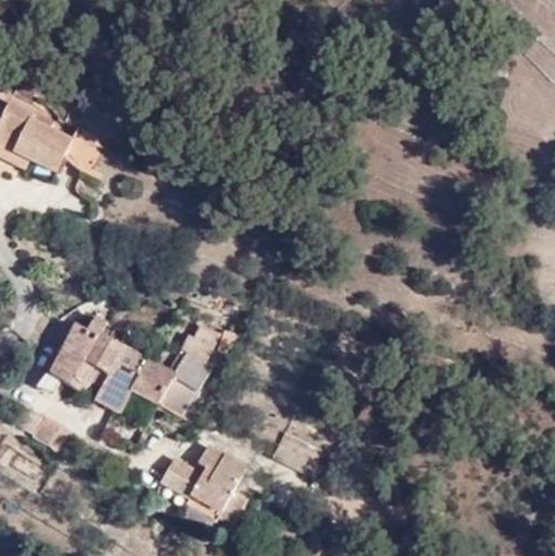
[(6,107),(0,119),(0,141),(30,160),(51,172),(60,158),(71,138),(10,101),(6,107)]
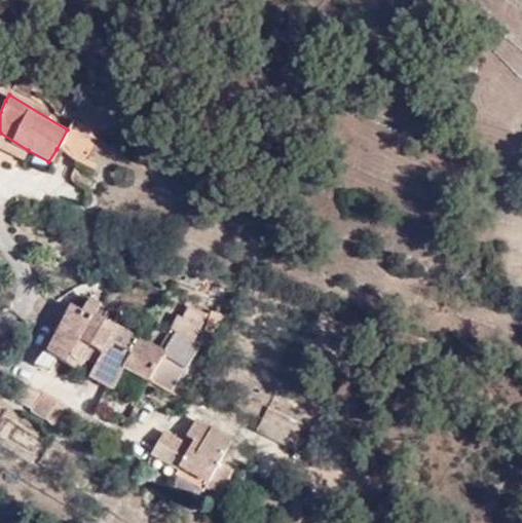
[(67,129),(57,149),(76,160),(94,129),(74,119),(67,129)]
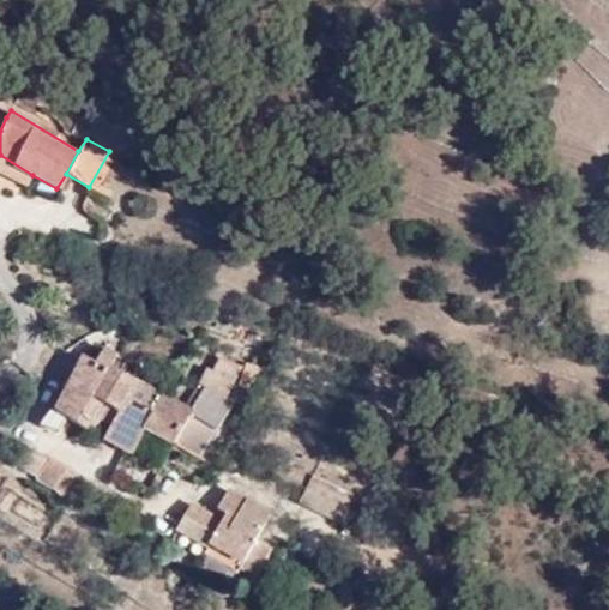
[(32,175),(0,155),(0,171),(25,186),(32,175)]
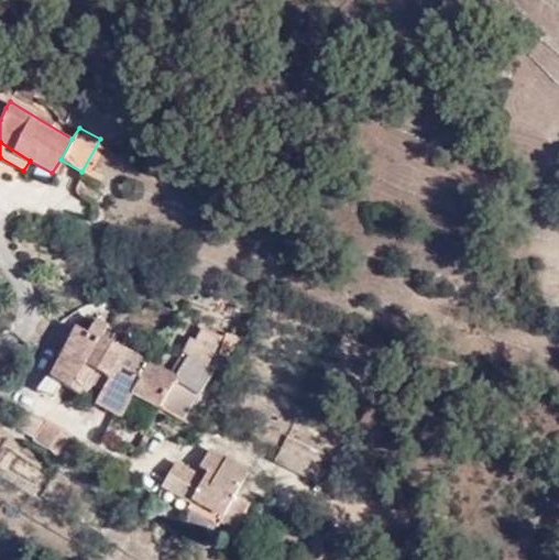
[(72,391),(86,363),(102,333),(107,327),(98,320),(86,338),(78,333),(54,366),(63,373),(58,379),(46,372),(36,385),(54,395),(61,386),(72,391)]
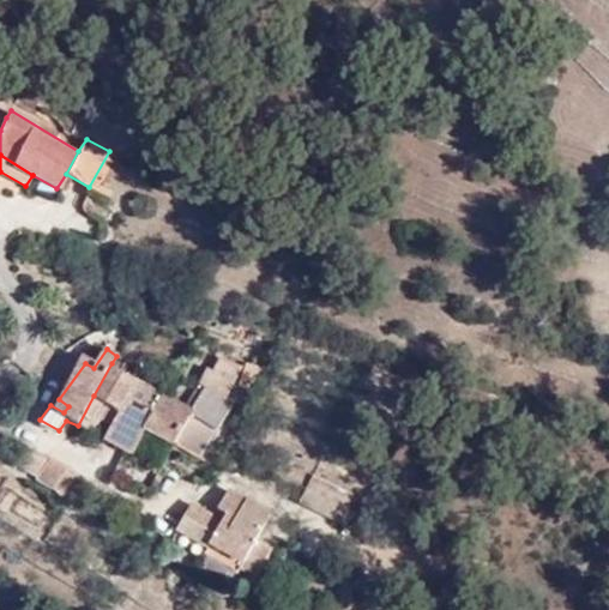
[(205,388),(193,412),(176,441),(209,460),(219,440),(211,435),(230,402),(224,398),(242,366),(224,355),(213,369),(206,366),(197,382),(205,388)]
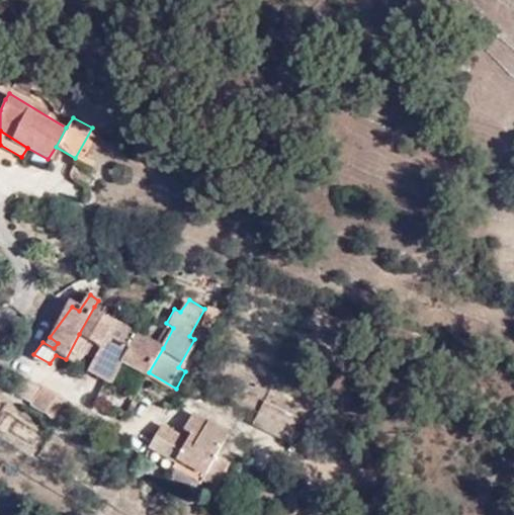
[(100,346),(116,320),(94,307),(79,334),(100,346)]
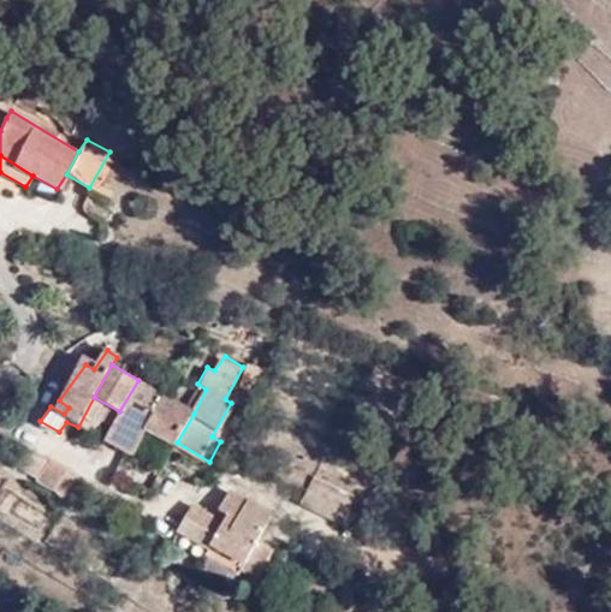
[(149,427),(177,443),(194,414),(164,396),(138,380),(119,411),(104,438),(124,451),(132,453),(149,427)]
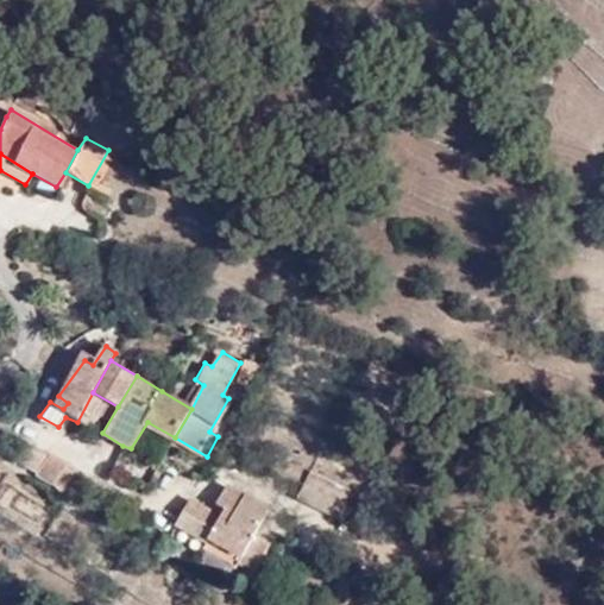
[(54,495),(65,472),(39,457),(29,473),(26,479),(54,495)]
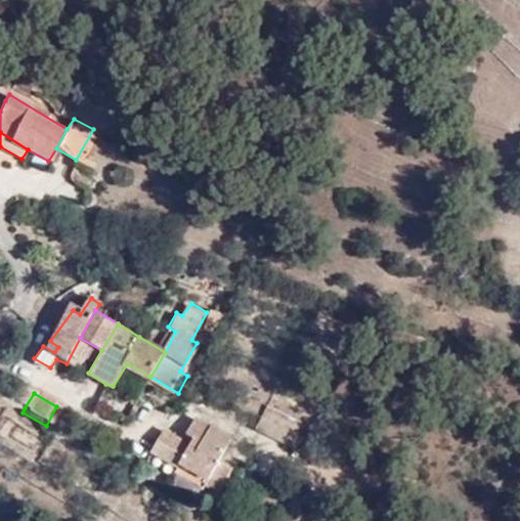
[(256,425),(290,439),(299,419),(265,403),(256,425)]
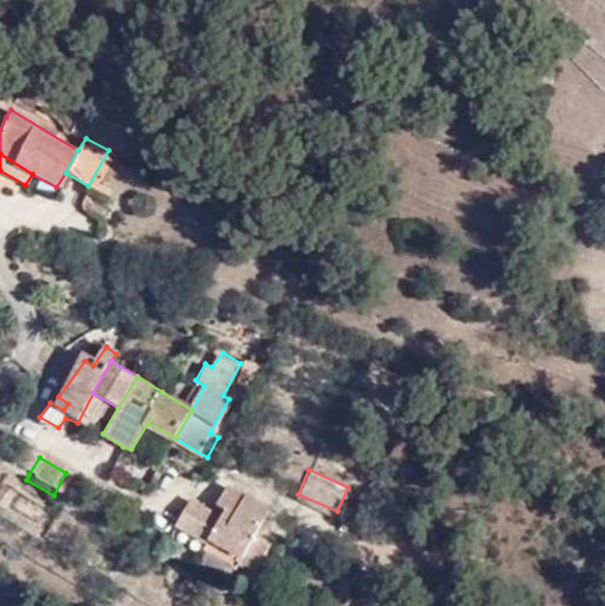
[(207,538),(243,558),(263,568),(276,544),(260,535),(274,506),(232,486),(220,508),(226,512),(223,518),(191,503),(179,524),(207,538)]
